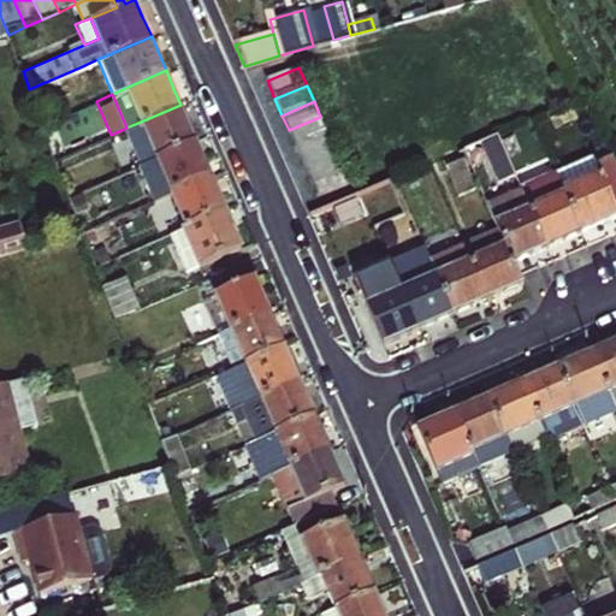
[(552,111),(557,120),(575,112),(570,102),(552,111)]
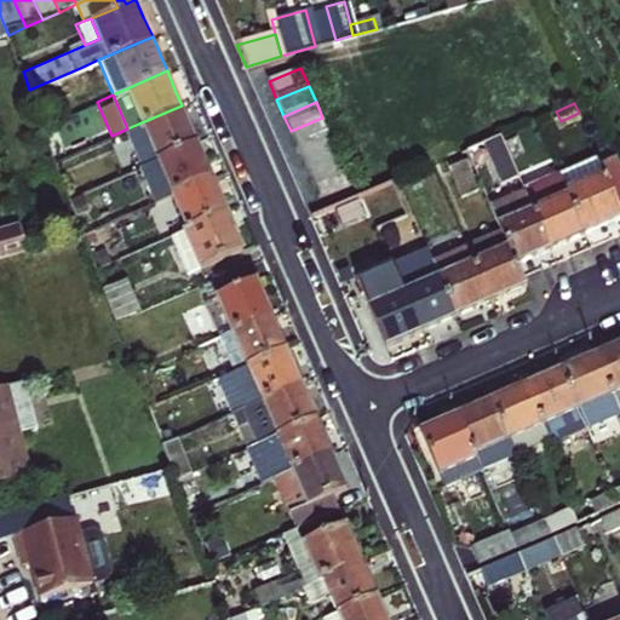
[(139,164),(196,139),(190,125),(182,105),(127,128),(125,130),(139,164)]
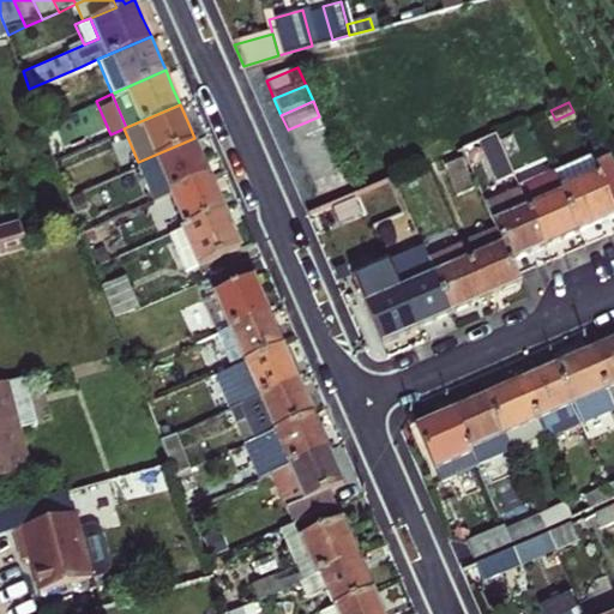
[(288,130),(295,146),(326,133),(319,116),(288,130)]
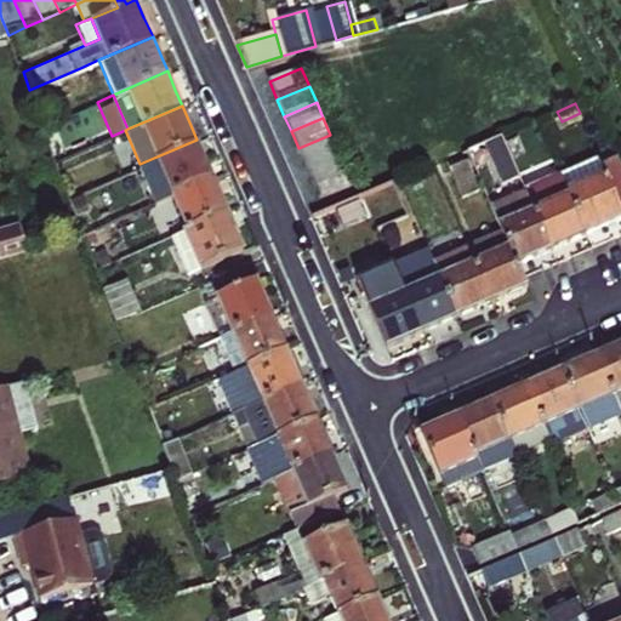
[(517,176),(499,134),(482,141),(500,183),(517,176)]
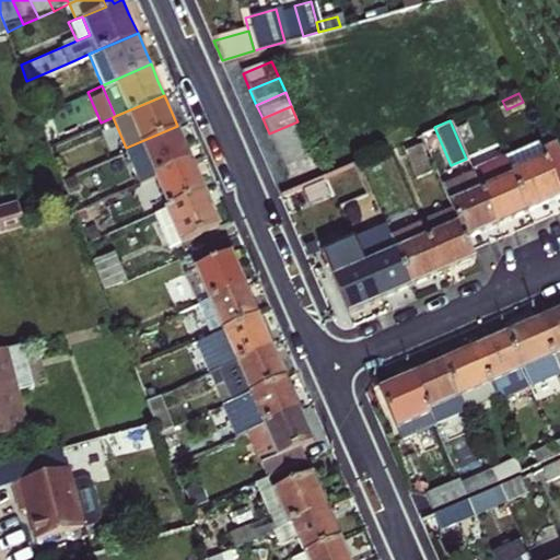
[(269,133),(276,149),(304,137),(298,121),(269,133)]
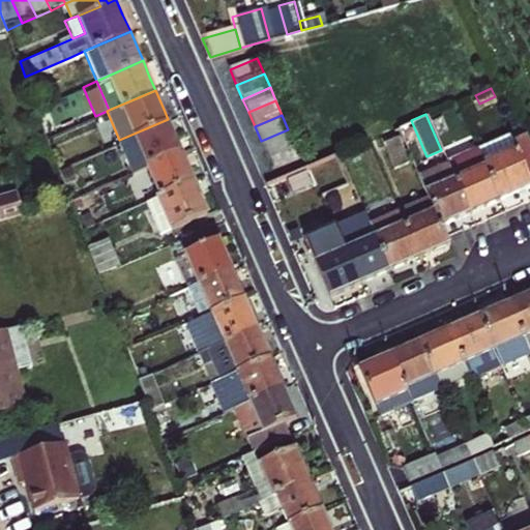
[(129,170),(145,164),(180,148),(175,137),(168,119),(119,140),(117,141),(129,170)]
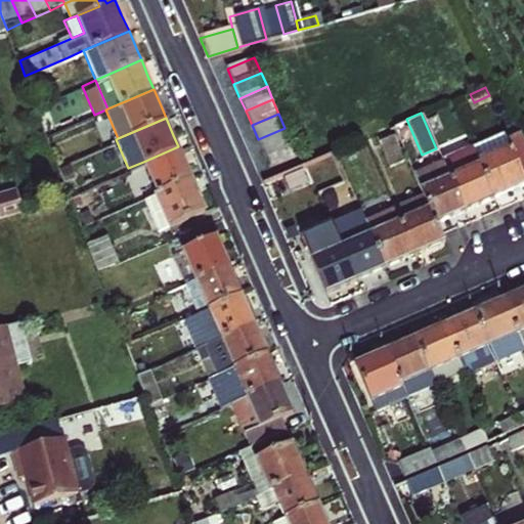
[(514,185),(523,181),(523,143),(516,126),(472,145),(476,154),(493,194),(514,185)]
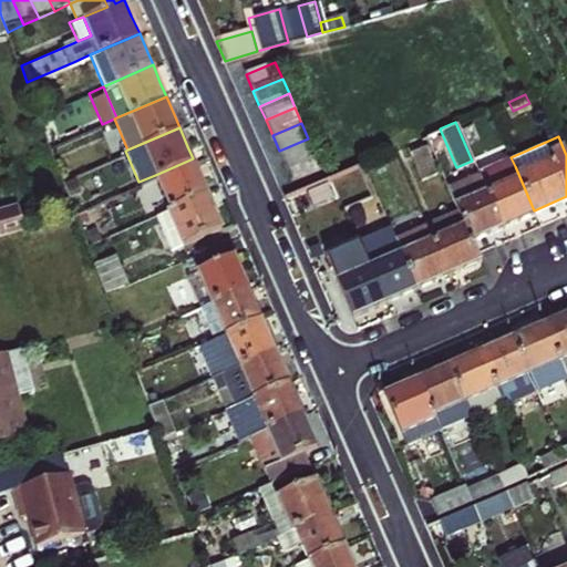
[(286,166),(315,153),(308,138),(279,151),(286,166)]
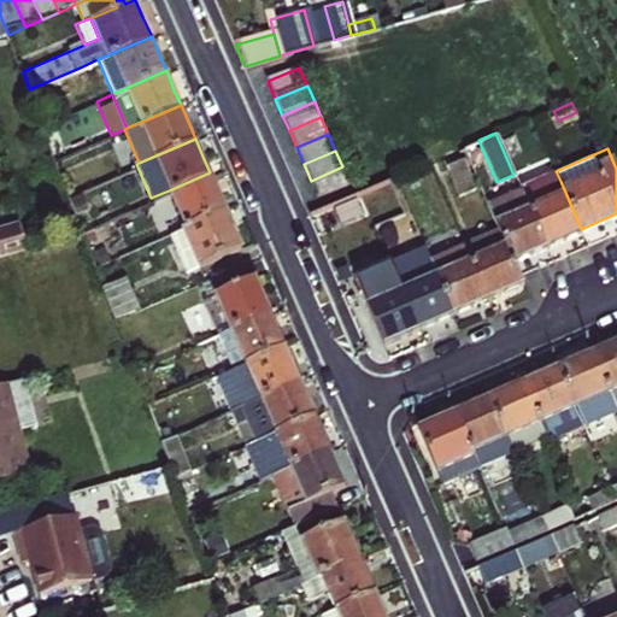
[(318,195),(350,182),(342,166),(311,181),(318,195)]
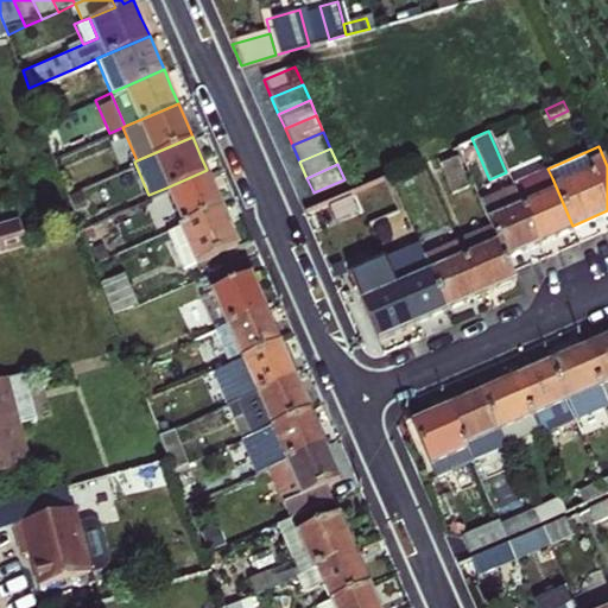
[(181,222),(222,204),(216,190),(207,170),(166,188),(181,222)]
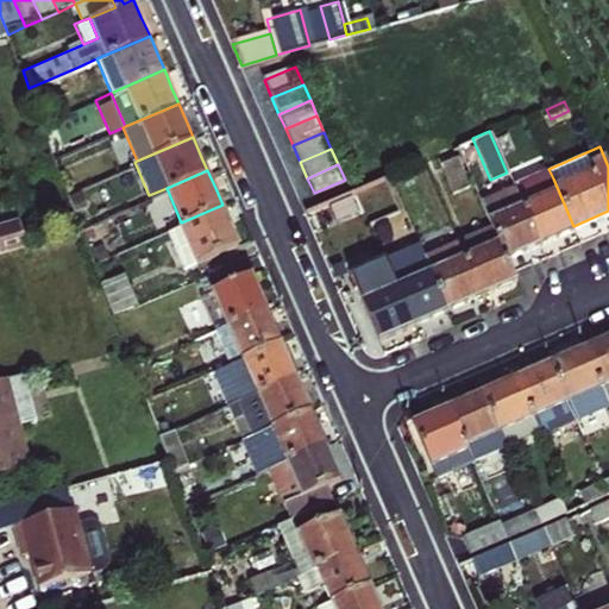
[(553,179),(516,194),(538,243),(557,233),(573,226),(553,179)]
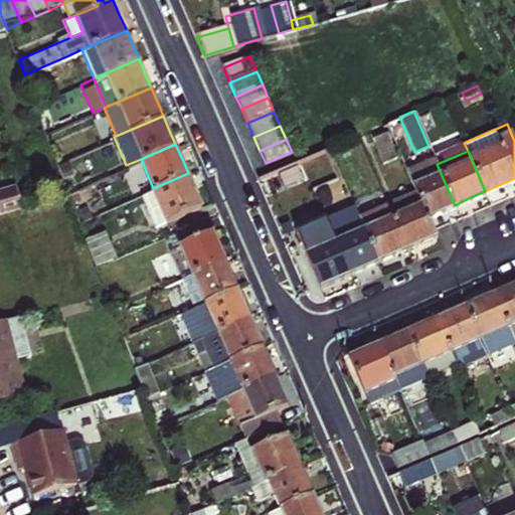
[(302,163),(272,172),(277,190),(307,181),(302,163)]
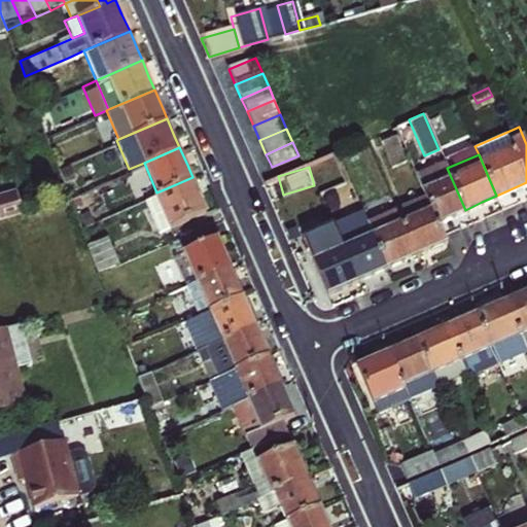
[(465,210),(447,168),(418,180),(424,195),(436,222),(453,215),(465,210)]
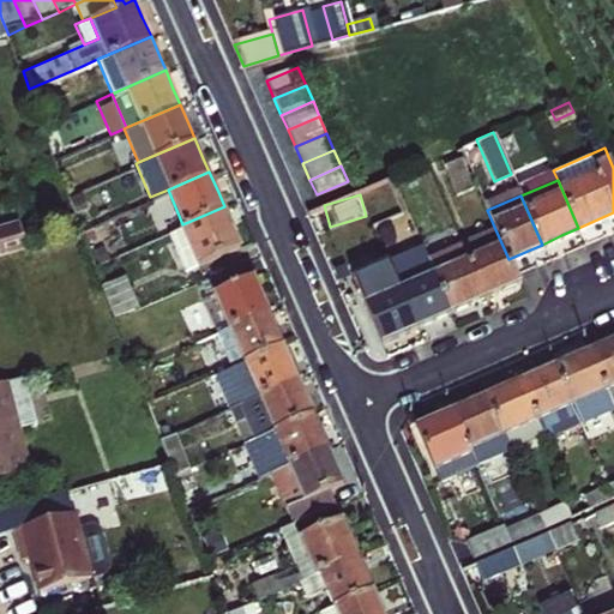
[(185,269),(241,245),(232,224),(224,206),(182,224),(168,230),(185,269)]
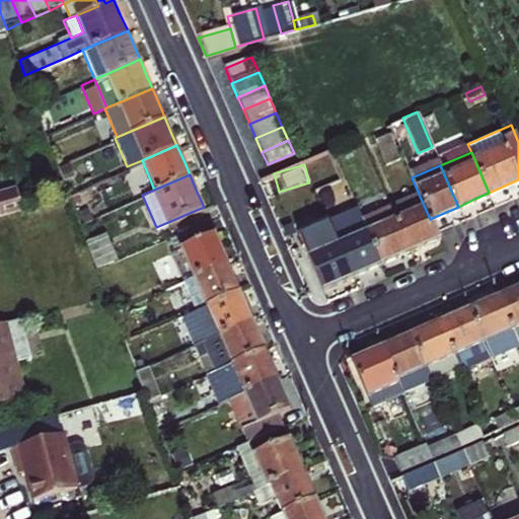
[(27,210),(21,189),(0,195),(0,209),(2,217),(27,210)]
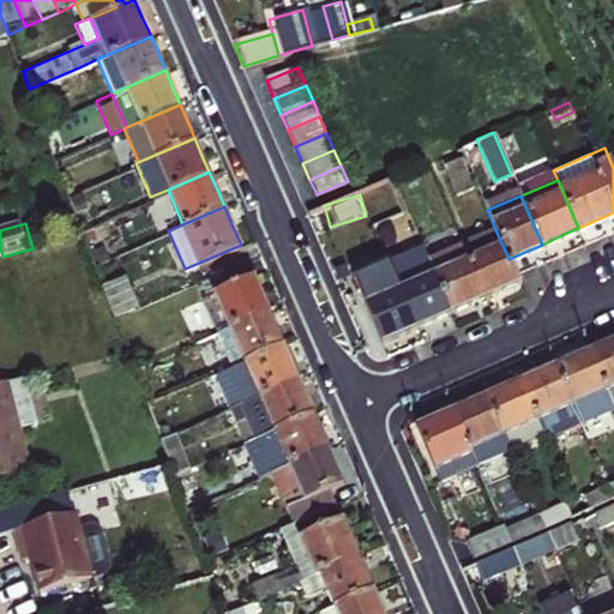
[(500,287),(517,280),(509,259),(494,227),(462,241),(483,294),(500,287)]
